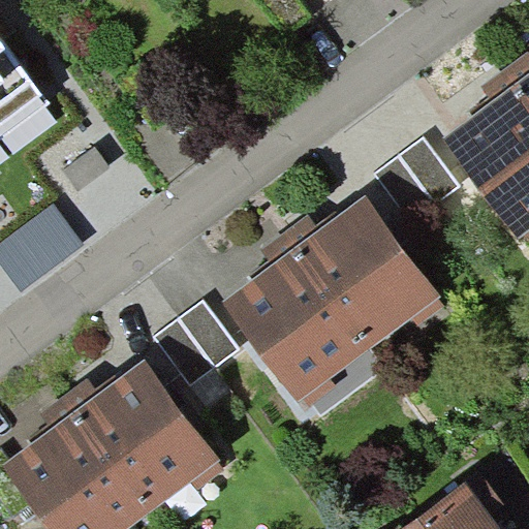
[(0,120),(45,87),(0,24),(0,120)]
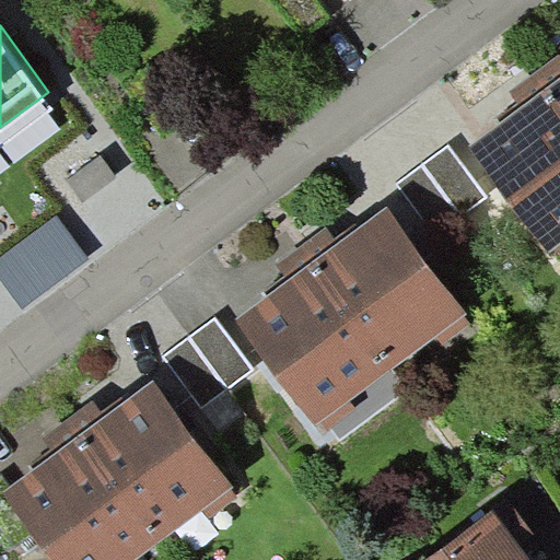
[(559,249),(559,78),(464,148),(546,260),(559,249)]
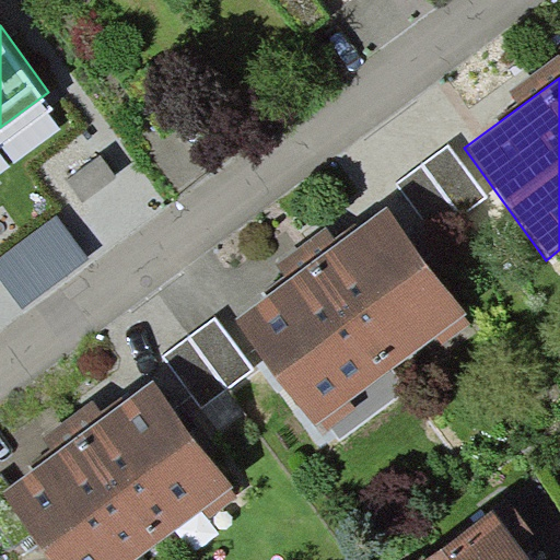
[(448,143),(397,183),(436,233),(487,195),(448,143)]
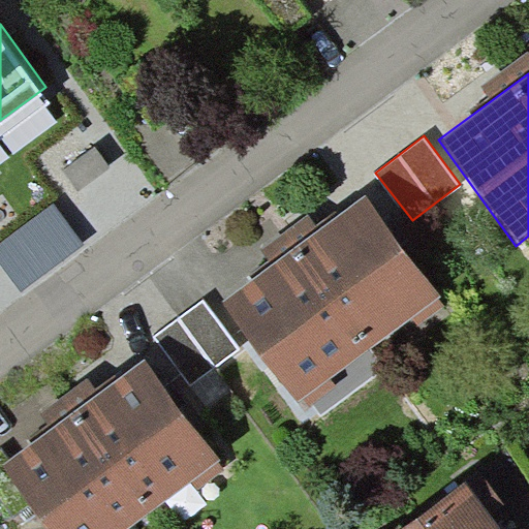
[(96,144),(62,169),(88,205),(123,179),(96,144)]
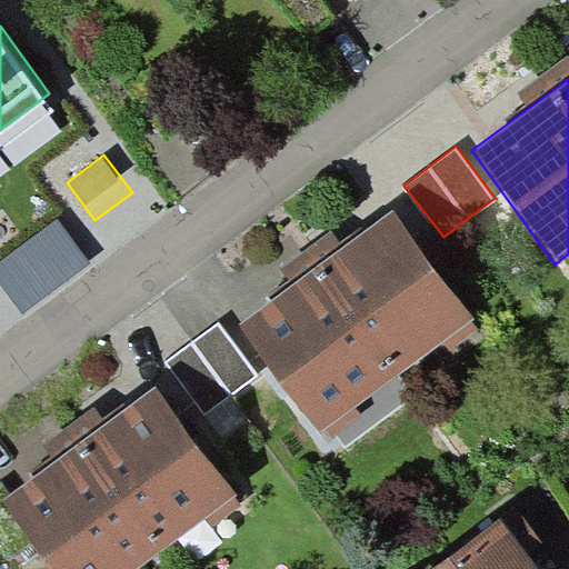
[(391,213),(231,325),(321,452),(480,341),(391,213)]
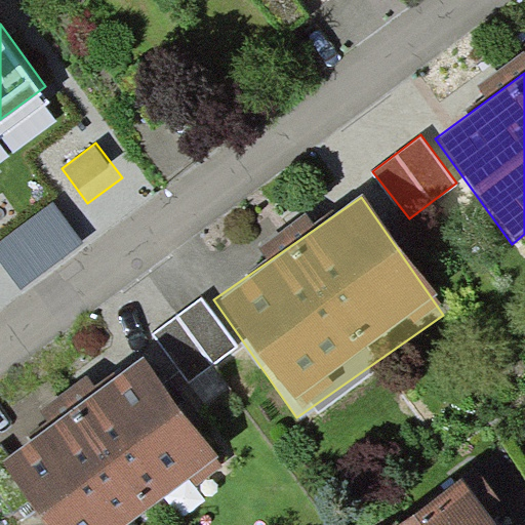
[(201,297),(153,332),(190,382),(238,348),(201,297)]
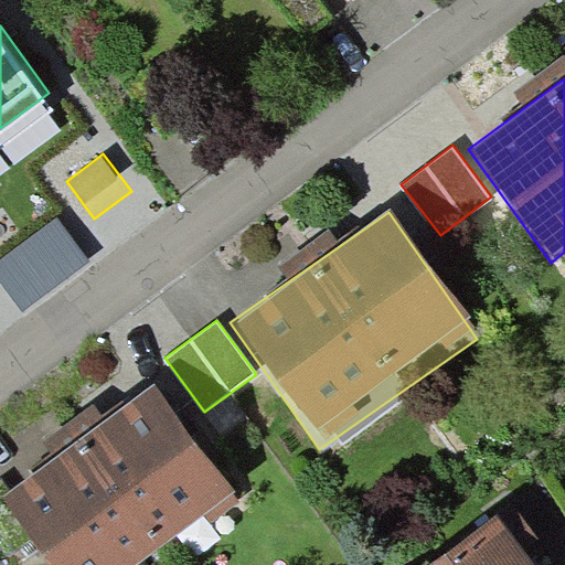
[(151,381),(0,486),(0,491),(51,564),(136,564),(233,498),(151,381)]
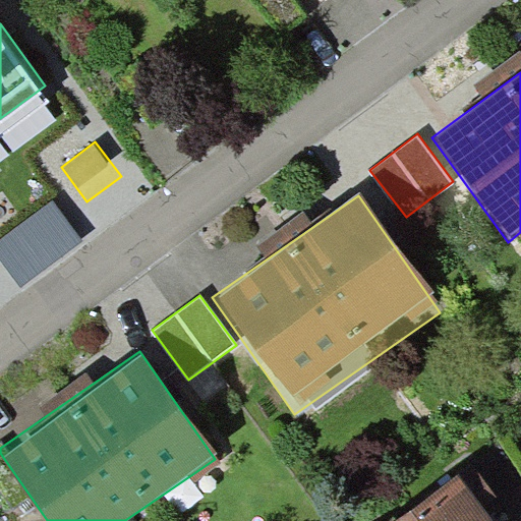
[(491,520),(457,472),(388,520),(491,520)]
